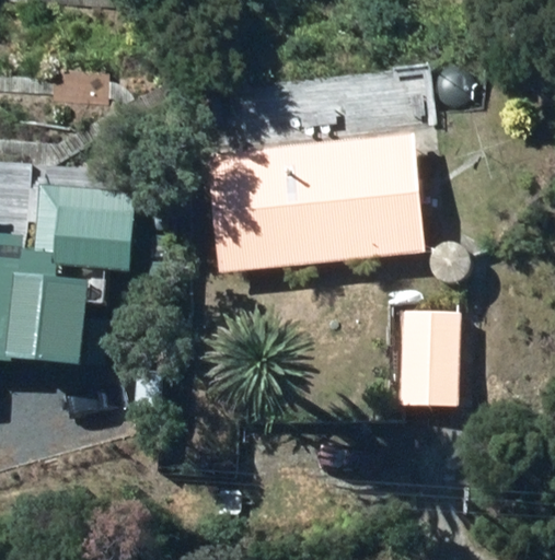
[(413,135),(207,150),(217,269),(421,254),(413,135)]
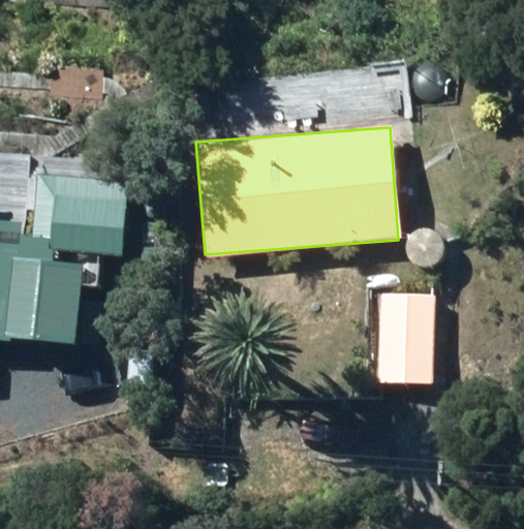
[(0,154),(0,340),(7,341),(23,157),(0,154)]
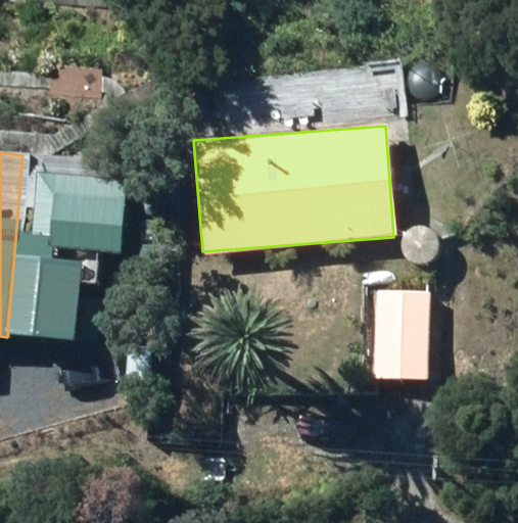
[(52,196),(50,249),(114,252),(116,199),(52,196)]
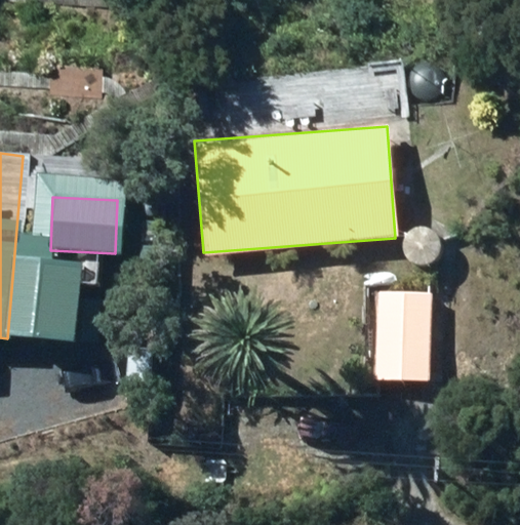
[(378,295),(373,379),(430,382),(435,298),(378,295)]
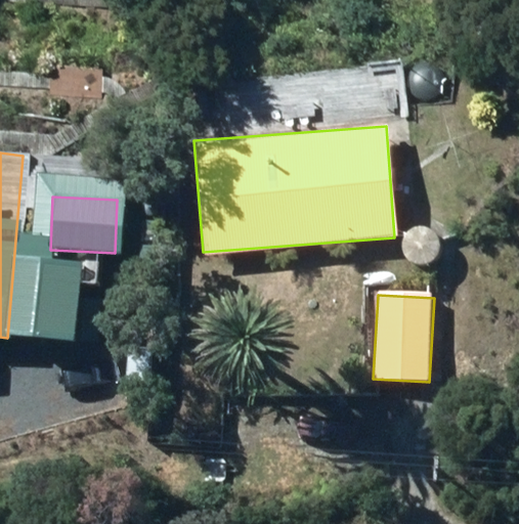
[(28,303),(27,336),(67,338),(68,304),(28,303)]
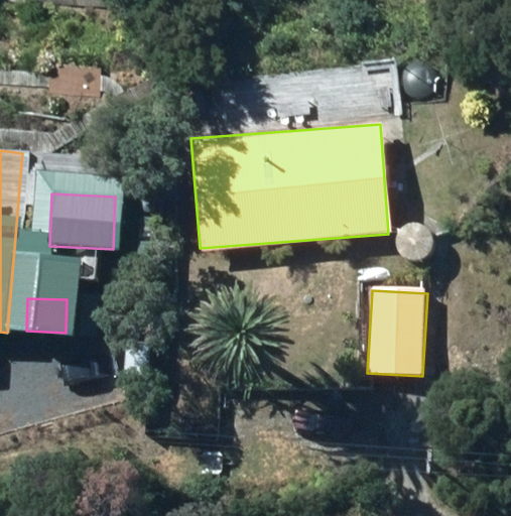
All buildings are outlined.
